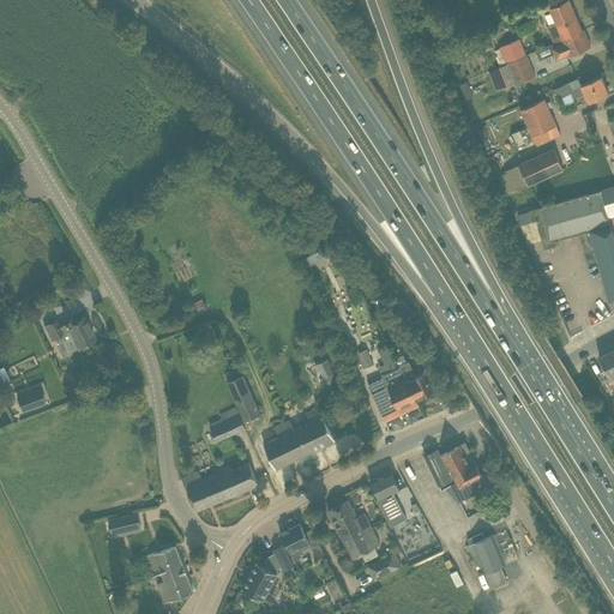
[(563,40),(563,38),(582,30),(569,0),(566,0),(549,7),(552,12),(545,16),(549,25),(547,26),(554,43),(563,40)]
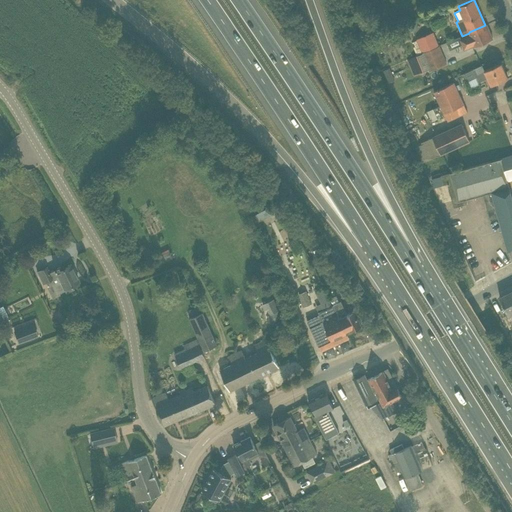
[(482,43),(491,39),(485,25),(469,32),(469,33),(470,34),(459,39),(464,51),(468,49),(482,43)]
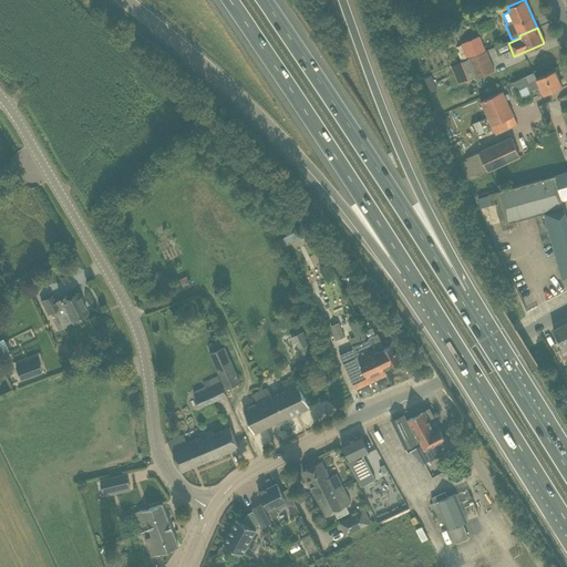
[(486,52),(480,37),(462,43),(462,44),(457,47),(464,61),(486,52)]
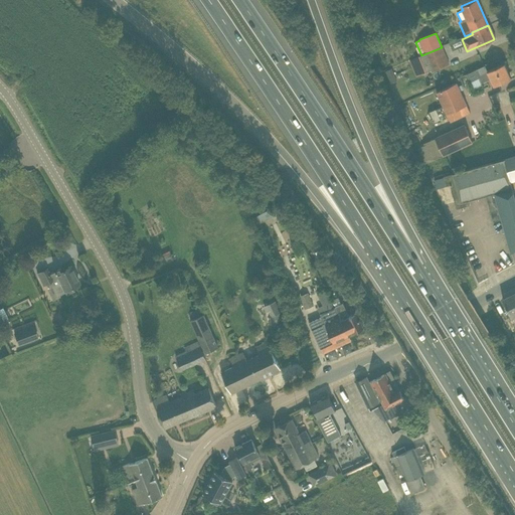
[(421,55),(419,56),(425,71),(431,69),(432,71),(449,64),(442,47),(421,55)]
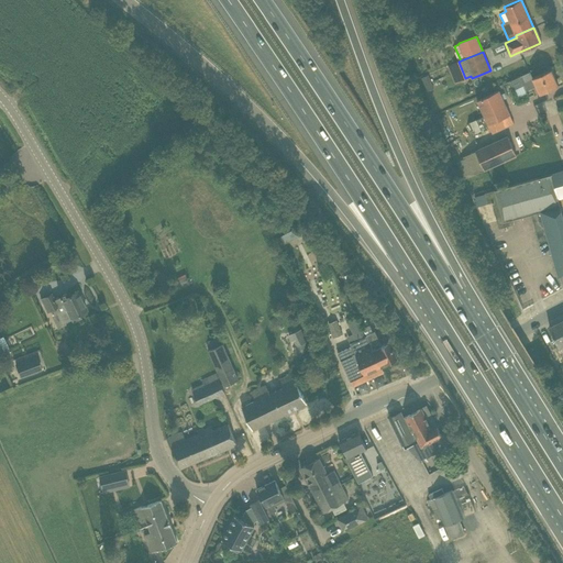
[(515,90),(525,86),(527,90),(532,88),(537,86),(540,94),(559,85),(554,77),(555,75),(553,68),(551,69),(526,80),(522,74),(510,80),(515,90)]
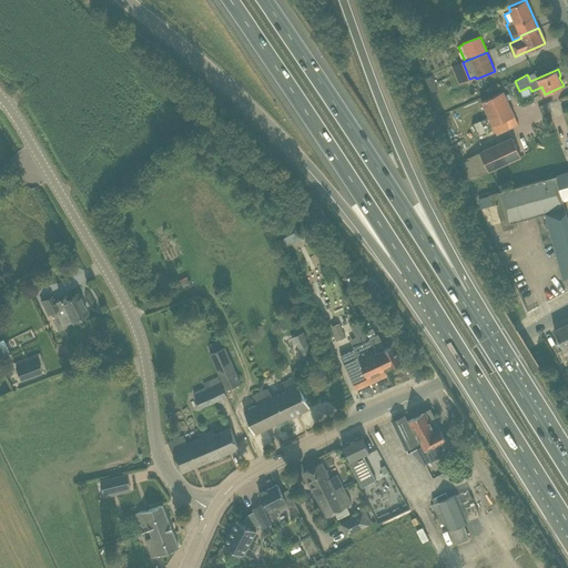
[(426,78),(428,84),(435,81),(433,75),(426,78)]
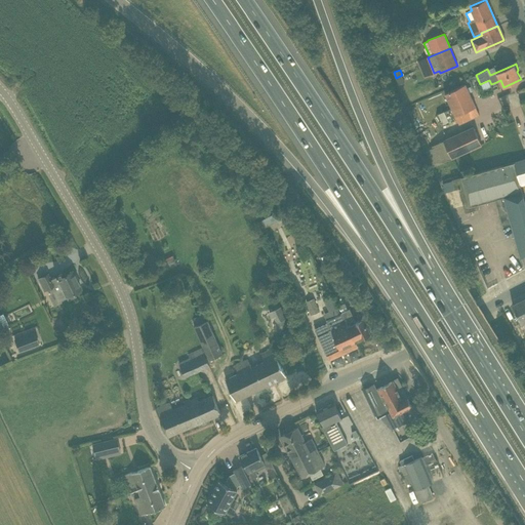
[(405,82),(402,75),(396,78),(398,84),(405,82)]
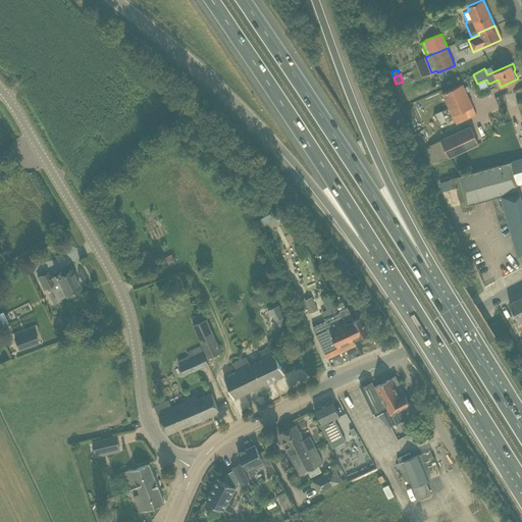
[(453,115),(457,124),(476,115),(463,84),(442,94),(449,107),(435,113),(440,123),(447,120),(446,119),(453,115)]
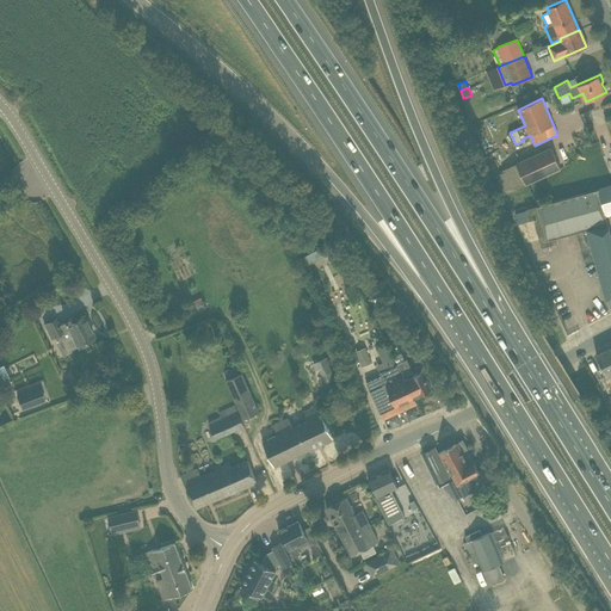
[(581,148),(585,161),(598,159),(596,146),(581,148)]
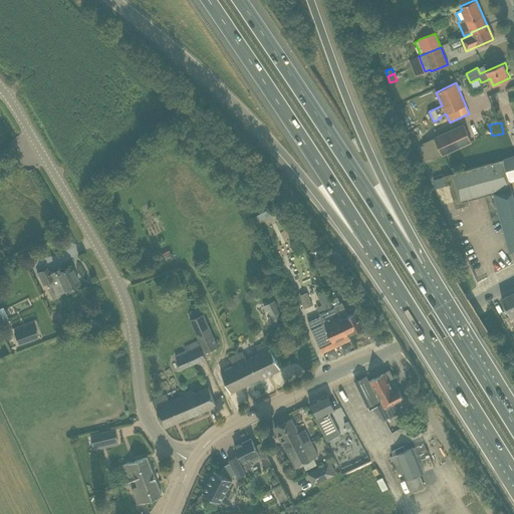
[(442,155),(471,142),(463,123),(434,138),(442,155)]
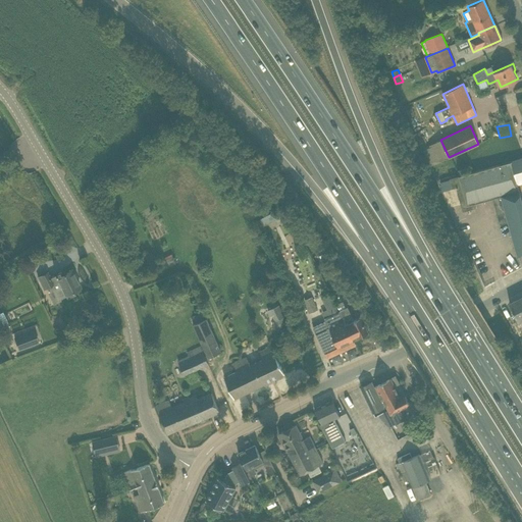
[(521,157),(511,161),(517,184),(521,181),(521,157)]
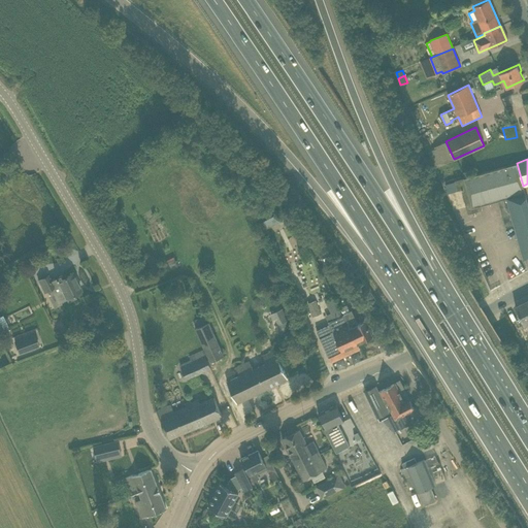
[(527,204),(522,186),(523,186),(517,163),(455,180),(455,182),(446,184),(448,193),(457,191),(461,190),(468,215),(482,210),(480,206),(498,201),(505,227),(514,225),(523,258),(527,257),(527,204)]
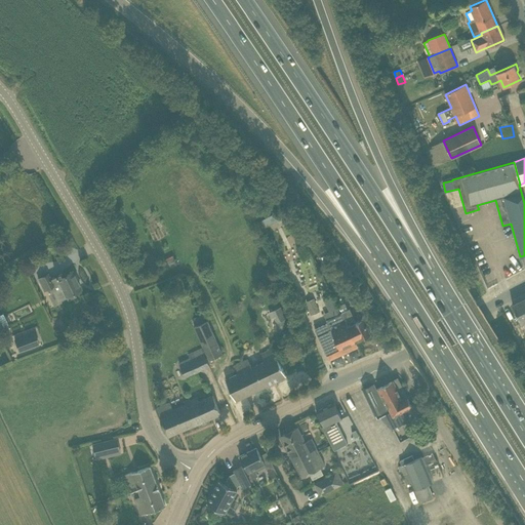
[(75,296),(73,291),(80,288),(79,286),(80,285),(79,282),(77,282),(72,271),(65,274),(64,273),(50,279),(47,274),(38,279),(44,291),(56,285),(58,288),(54,290),(59,300),(67,297),(68,299),(75,296)]
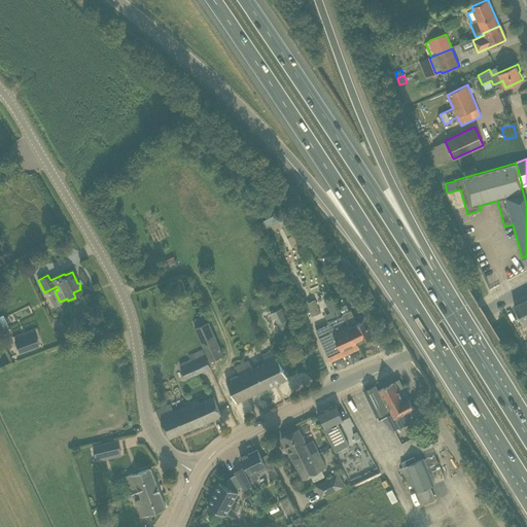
[(328,324),(316,330),(326,352),(330,361),(359,348),(357,343),(344,314),(342,315),(334,297),(325,302),(330,312),(324,315),(328,324)]
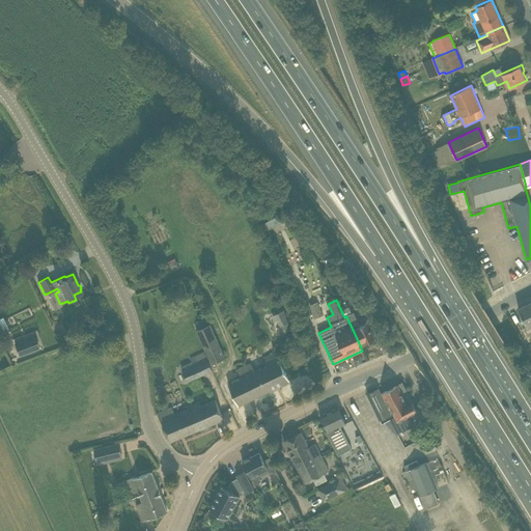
[(317,302),(309,305),(315,318),(324,315),(317,302)]
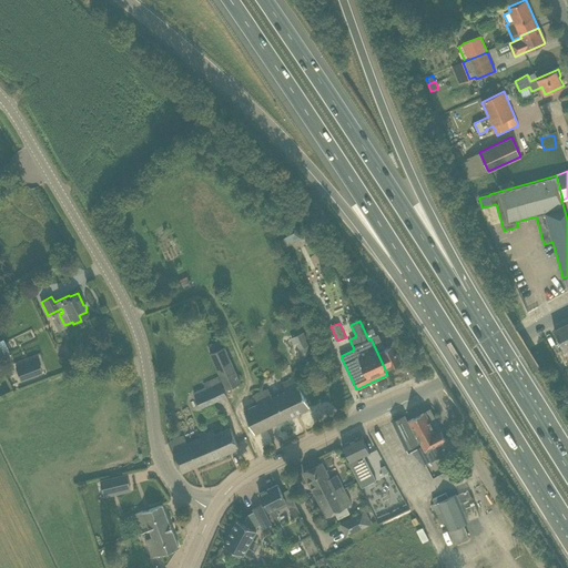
[(567,323),(555,331),(565,350),(567,347),(567,323)]
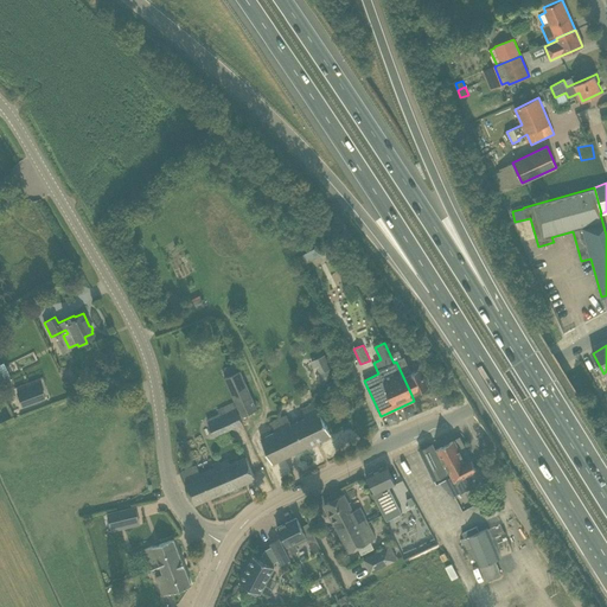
[(323,355),(313,359),(315,366),(326,362),(323,355)]
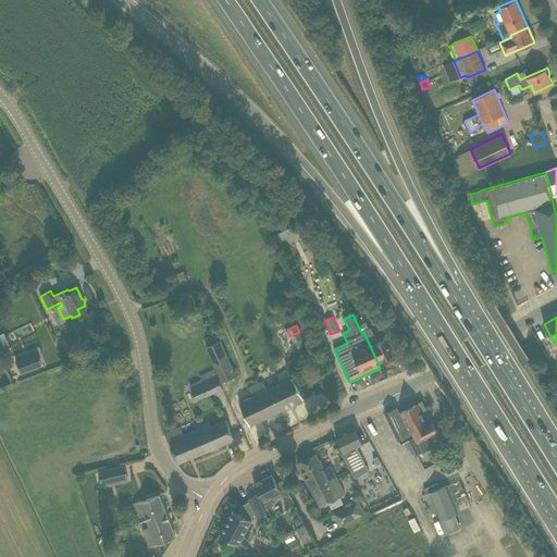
[(371,329),(363,332),(378,362),(393,355),(388,345),(387,346),(384,338),(378,342),(371,329)]
